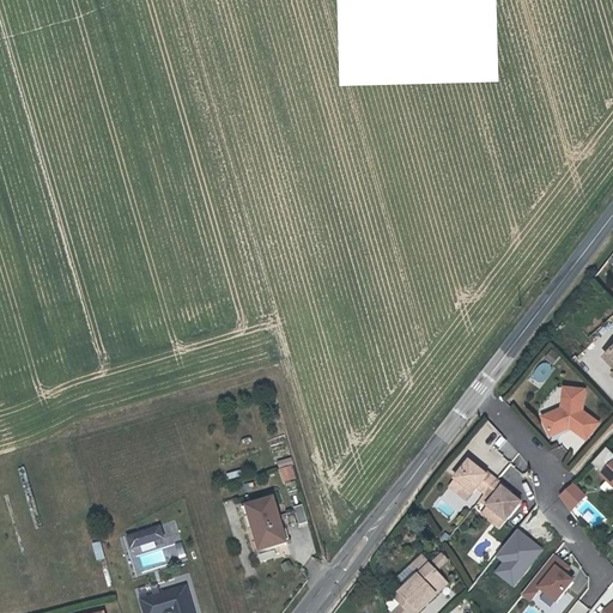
[(612,344),(602,354),(612,365),(612,344)]
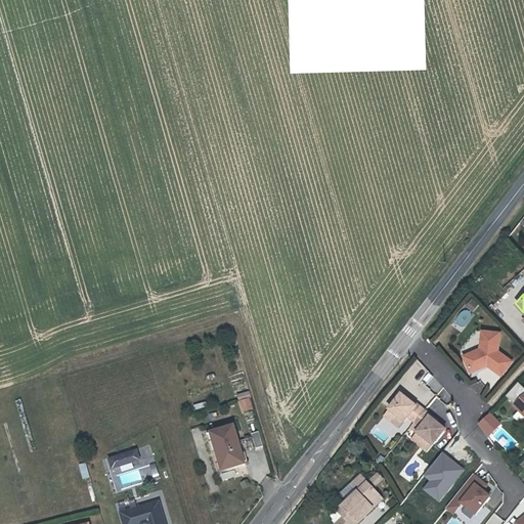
[(466,310),(459,320),(466,325),(474,315),(466,310)]
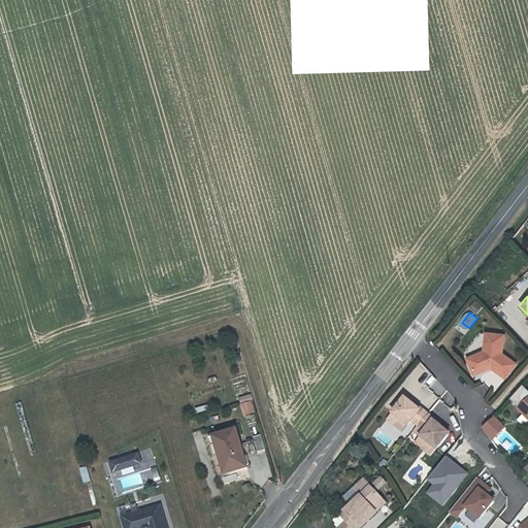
[(473,374),(490,367),(504,377),(514,363),(500,353),(502,334),(485,332),(482,352),(466,358),(473,374)]
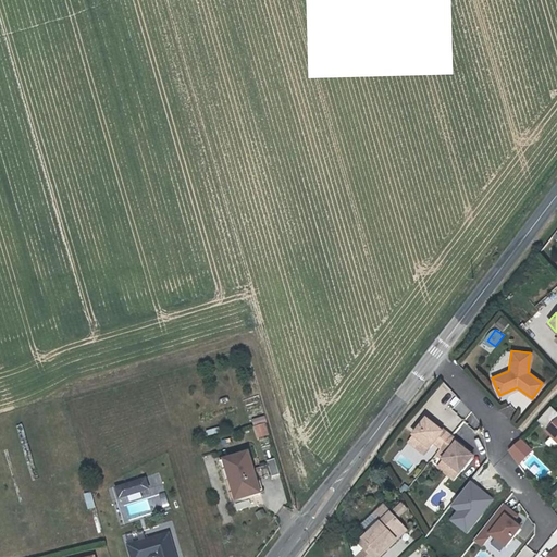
[(428,406),(453,429),(462,418),(437,395),(428,406)]
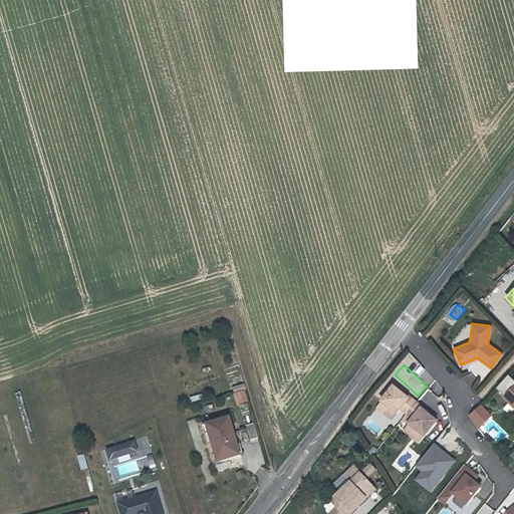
[(505,395),(513,383),(513,377),(509,373),(497,387),(505,395)]
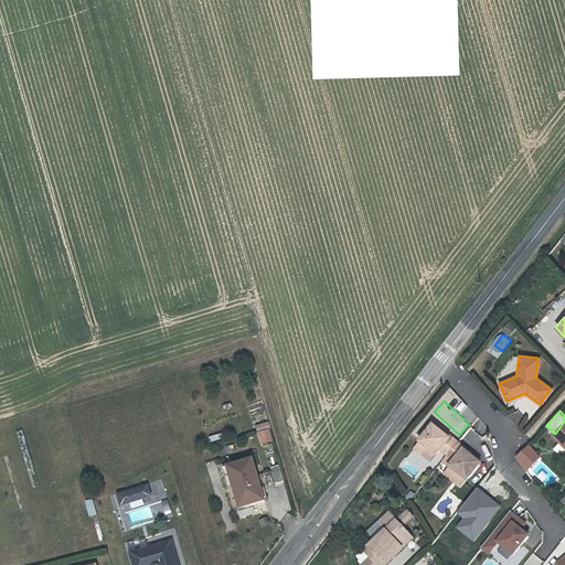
[(564,422),(555,434),(554,435),(564,445),(564,422)]
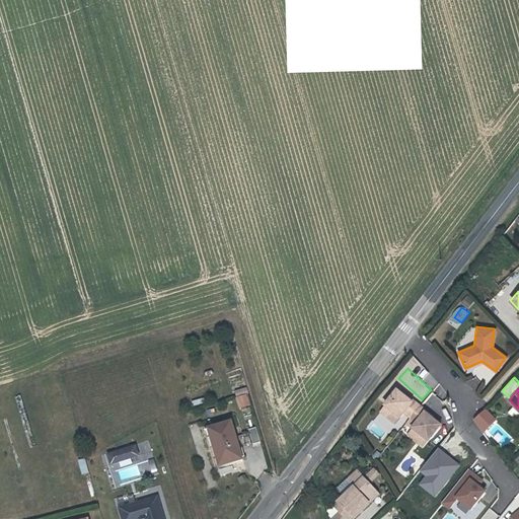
[(397,391),(385,406),(400,419),(404,414),(418,424),(413,429),(429,441),(441,426),(426,414),(427,413),(420,406),(414,401),(412,403),(397,391)]
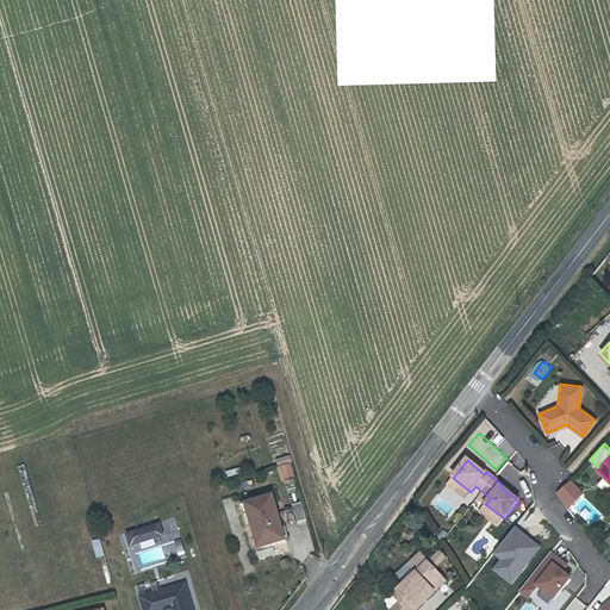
[(293,462),(280,466),(284,478),(297,474),(293,462)]
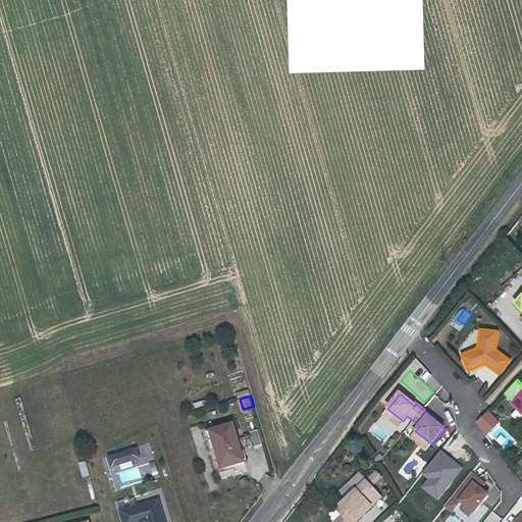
[(221,467),(244,461),(233,424),(210,431),(221,467)]
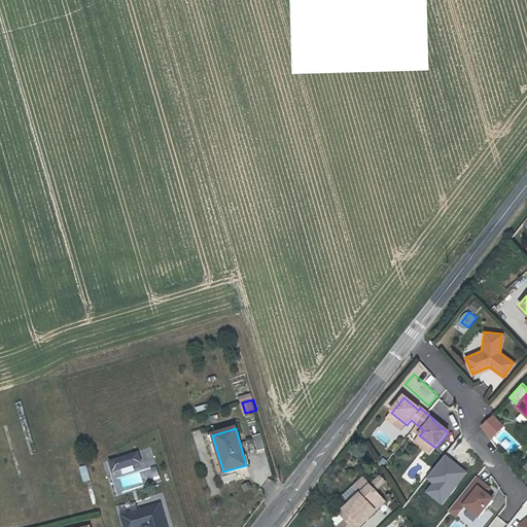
[(257,451),(265,449),(260,434),(253,436),(257,451)]
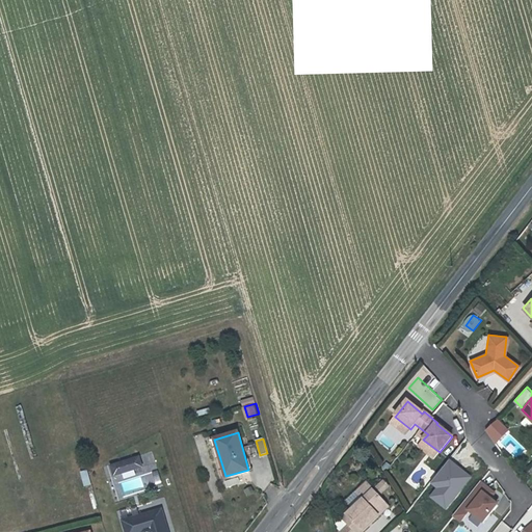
[(109,467),(118,499),(148,490),(142,473),(157,469),(156,463),(144,467),(142,457),(109,467)]
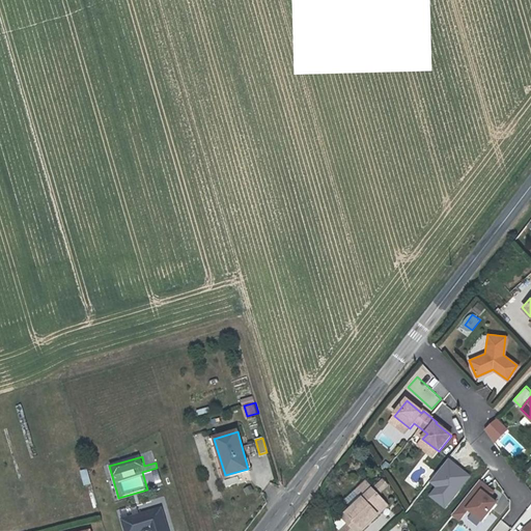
[(88,470),(82,471),(86,488),(92,486),(88,470)]
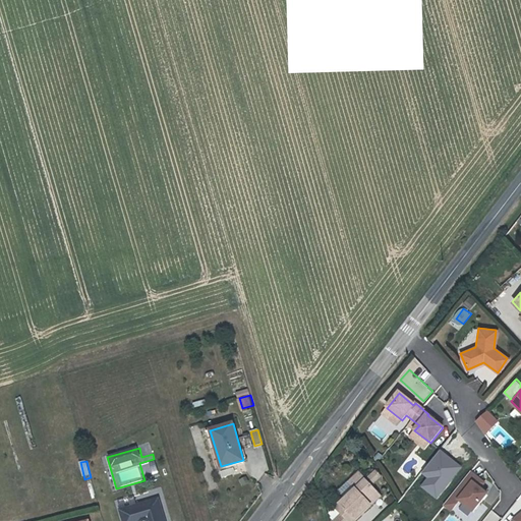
[(367,477),(361,470),(351,479),(358,485),(337,506),(344,513),(351,520),(354,520),(383,496),(374,485),(383,477),(375,469),(367,477)]
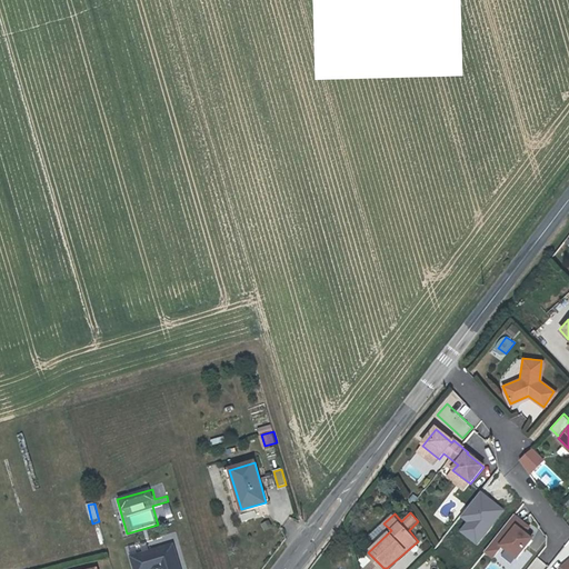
[(535,533),(538,530),(516,515),(487,556),(498,563),(499,562),(508,568),(520,568),(542,539),(535,533)]
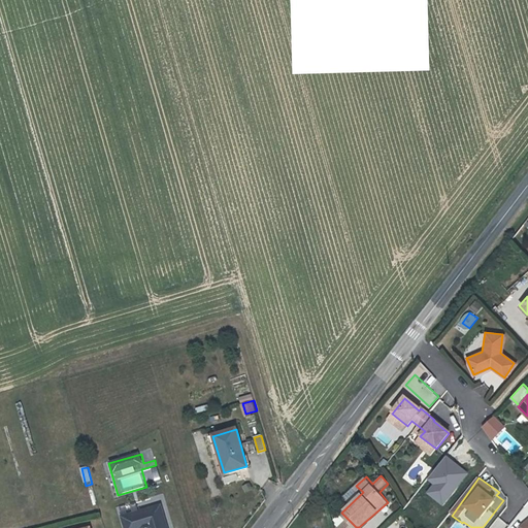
[(120,515),(123,527),(166,527),(159,503),(120,515)]
